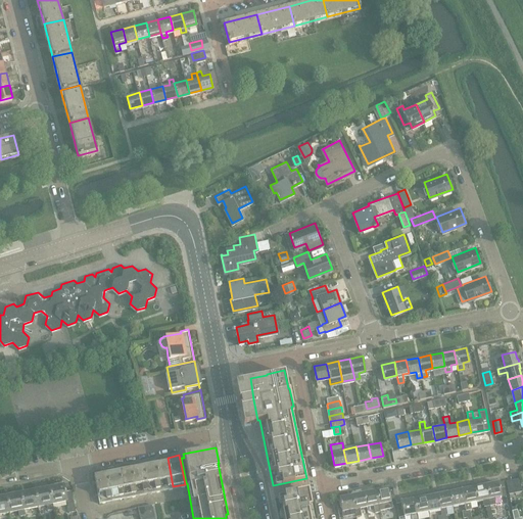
[(168,458),(155,460),(160,488),(173,486),(168,458)]
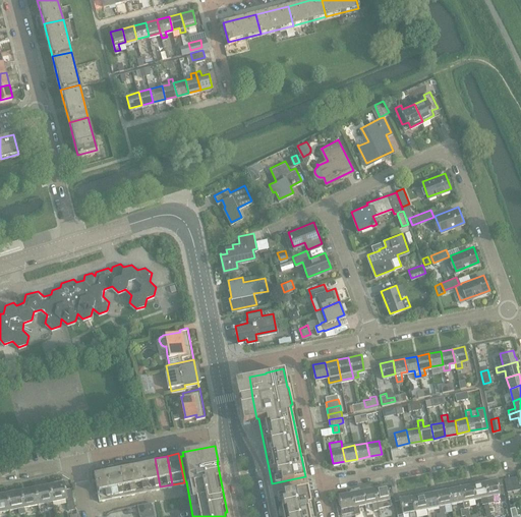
[(155,458),(142,460),(148,490),(160,486),(155,458)]
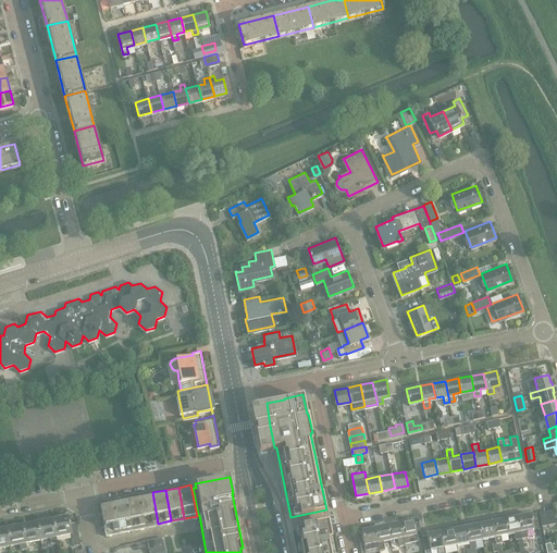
[(152,492),(139,495),(145,526),(158,524),(152,492)]
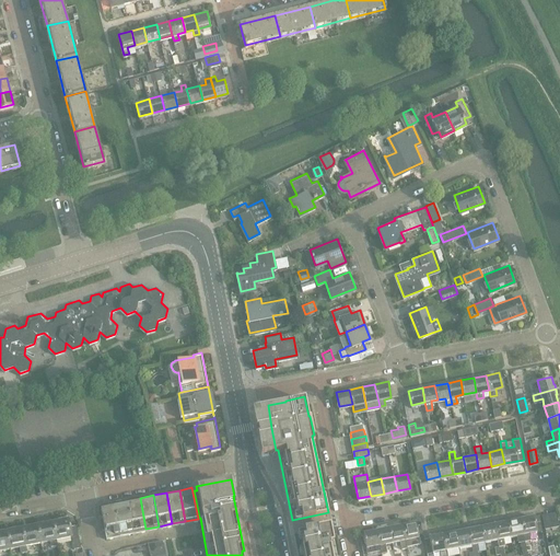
[(140,498),(127,500),(132,531),(146,529),(140,498)]
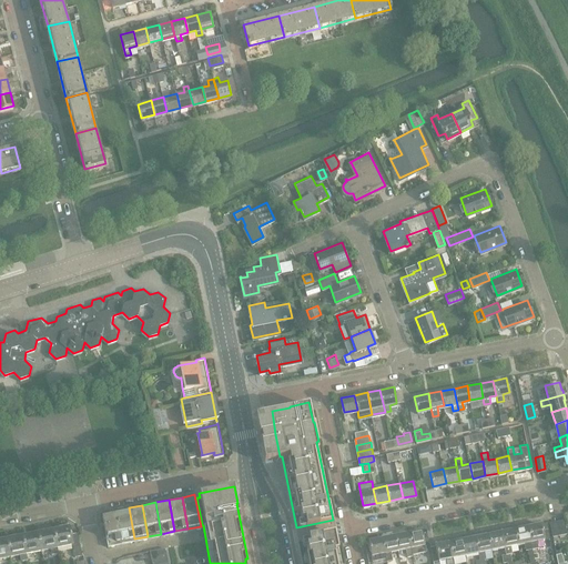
[(129,507),(115,510),(121,542),(134,539),(129,507)]
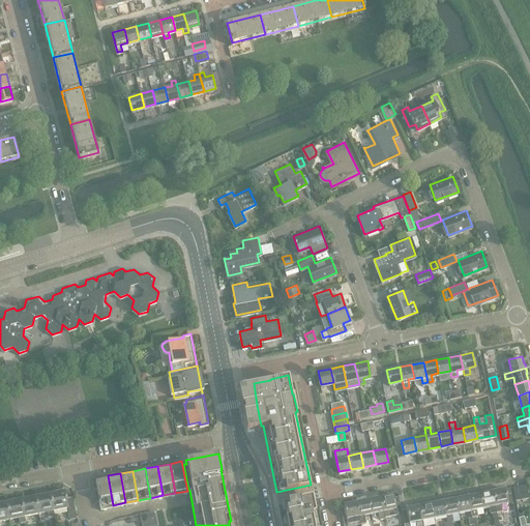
[(94,478),(98,499),(100,507),(113,505),(108,475),(94,478)]
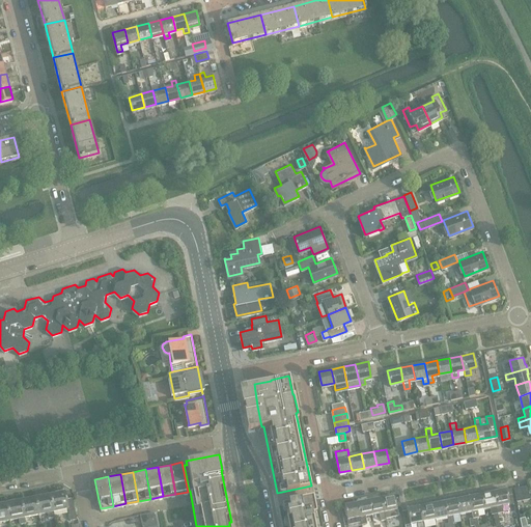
[(527,483),(521,484),(524,497),(530,496),(527,483)]
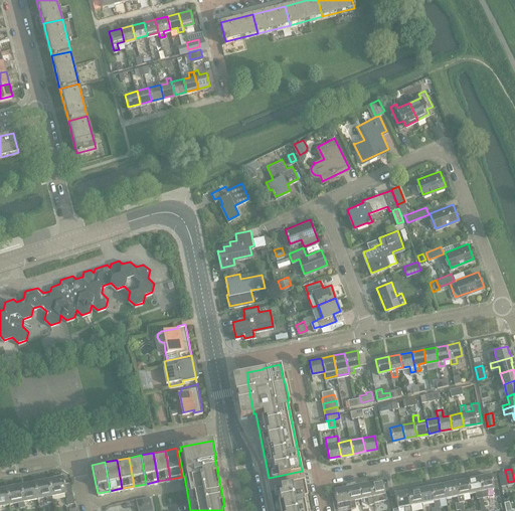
[(508,482),(505,470),(499,471),(501,484),(508,482)]
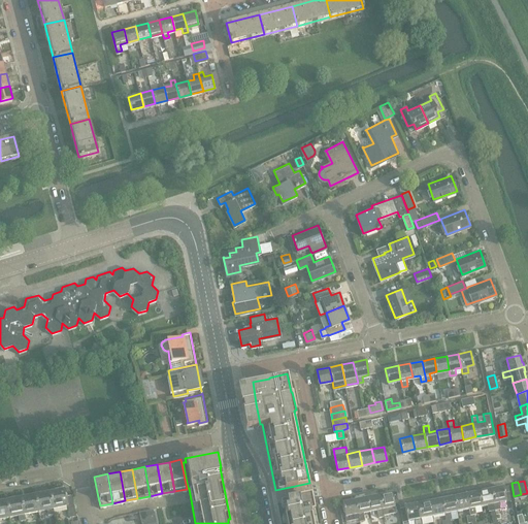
[(64,485),(50,488),(53,506),(67,503),(69,515),(75,514),(72,493),(66,494),(64,485)]
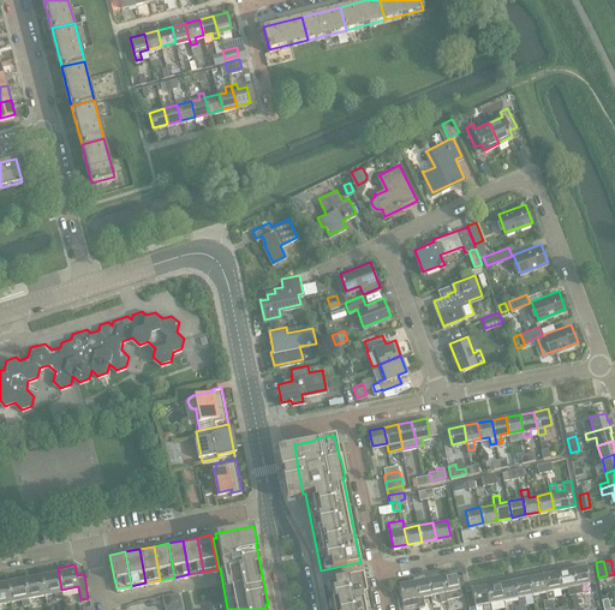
[(586,564),(572,567),(577,593),(581,592),(581,591),(583,590),(581,582),(590,581),(586,564)]
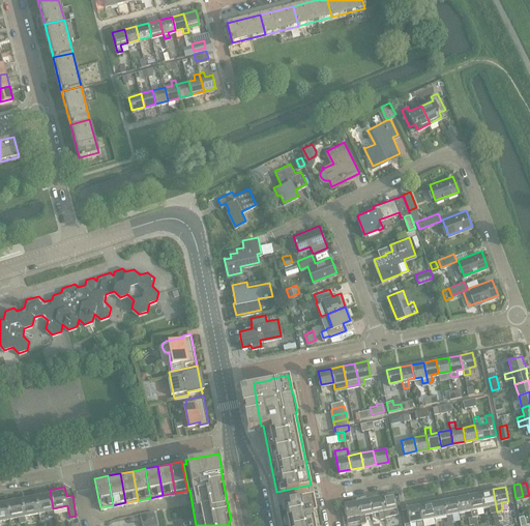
[(493,489),(480,492),(483,506),(489,504),(491,512),(493,510),(496,525),(500,525),(497,512),(493,489)]
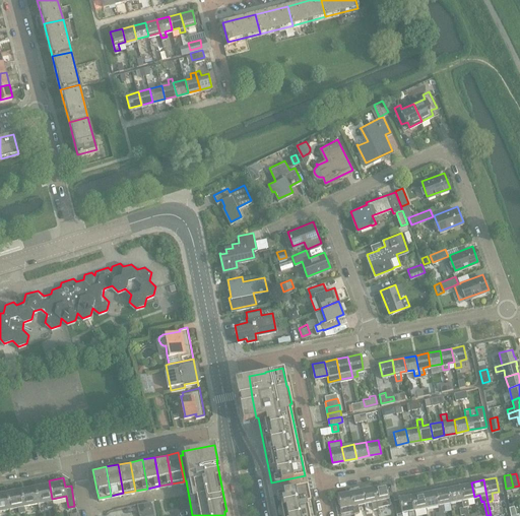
[(49,480),(35,484),(38,502),(47,500),(48,505),(53,504),(52,499),(49,480)]
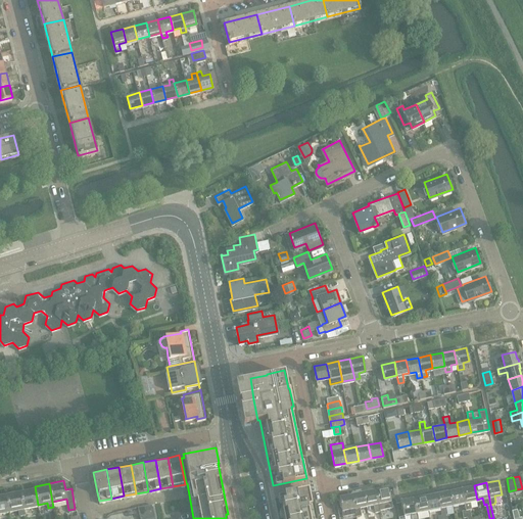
[(376,488),(378,502),(380,508),(392,506),(388,485),(376,488)]
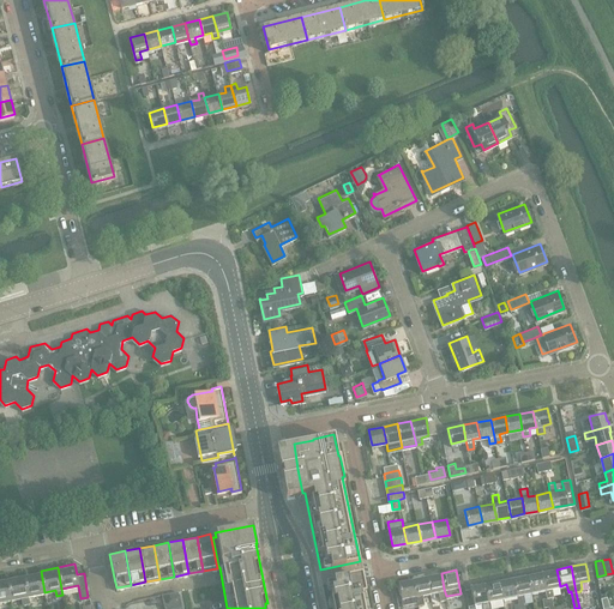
[(557,570),(542,572),(546,589),(547,596),(548,604),(549,608),(554,608),(552,596),(553,595),(552,588),(560,586),(557,570)]
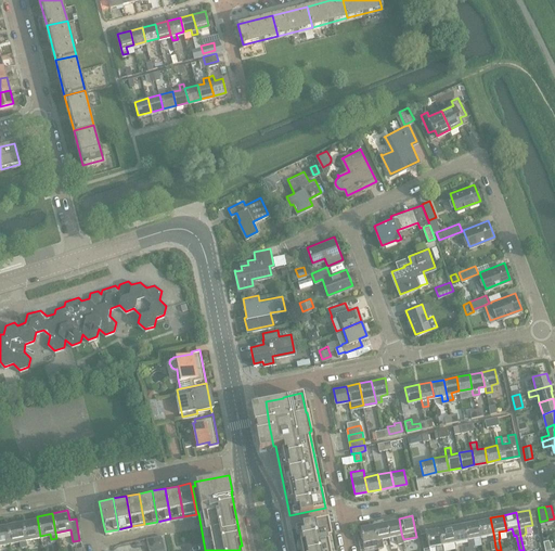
[(37,516),(22,520),(25,538),(40,536),(37,516)]
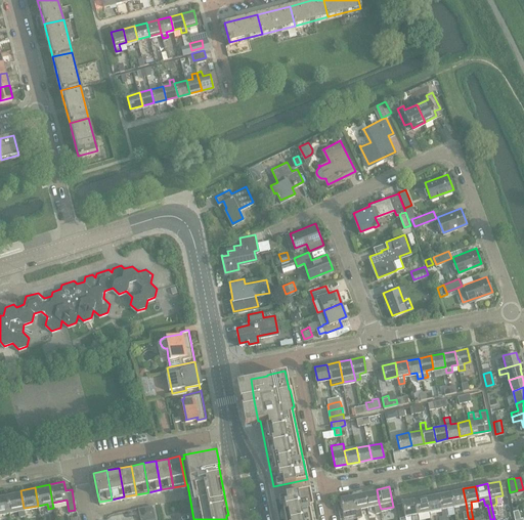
[(463,488),(450,490),(453,505),(466,503),(463,488)]
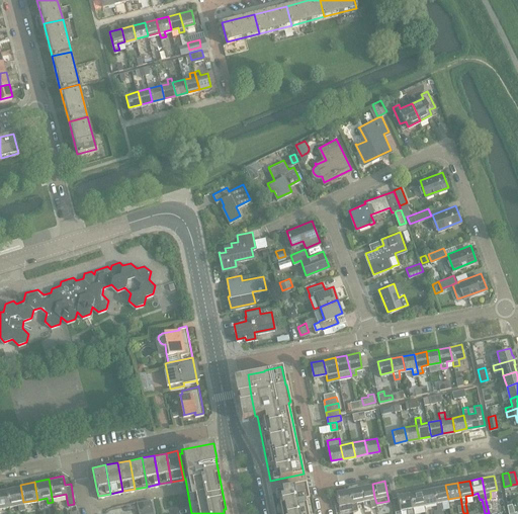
[(311,513),(305,484),(272,491),(276,513),(311,513)]
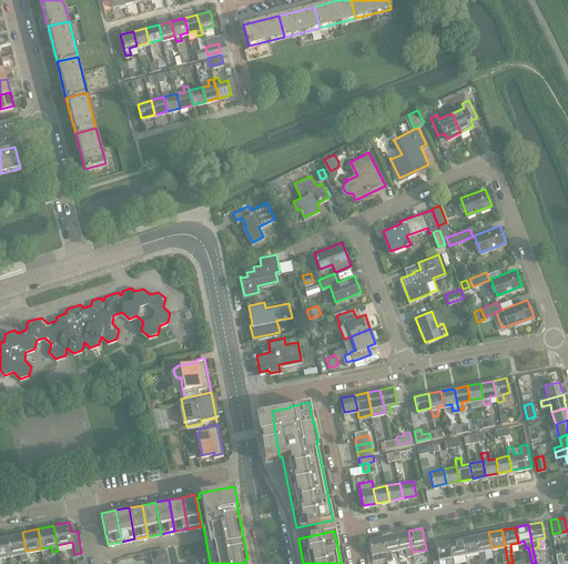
[(408,531),(395,533),(398,549),(405,546),(407,554),(413,553),(411,545),(408,531)]
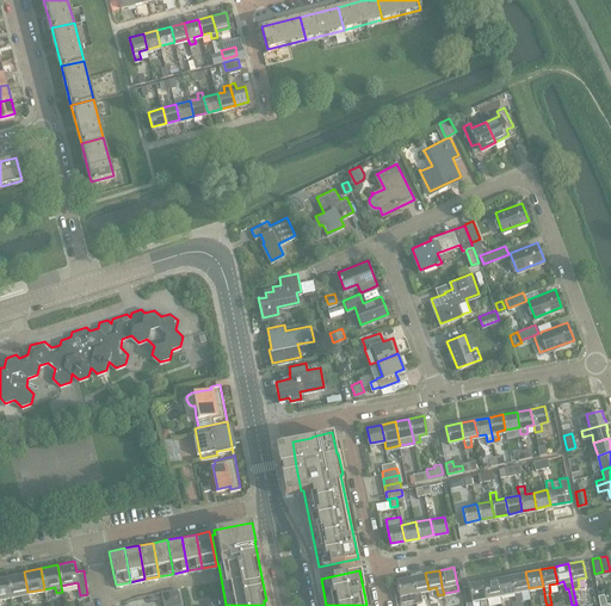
[(24,572),(7,574),(11,595),(22,593),(23,600),(29,599),(28,592),(24,572)]
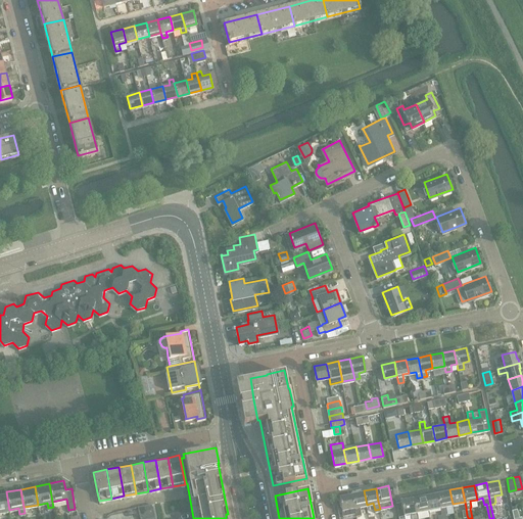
[(440,507),(441,513),(442,518),(446,518),(445,512),(447,512),(446,506),(453,504),(449,489),(437,492),(440,507)]
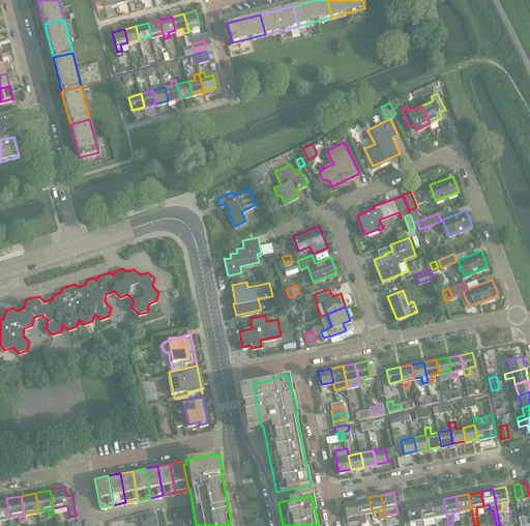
[(356,500),(360,519),(360,521),(365,520),(364,513),(372,512),(369,497),(356,500)]
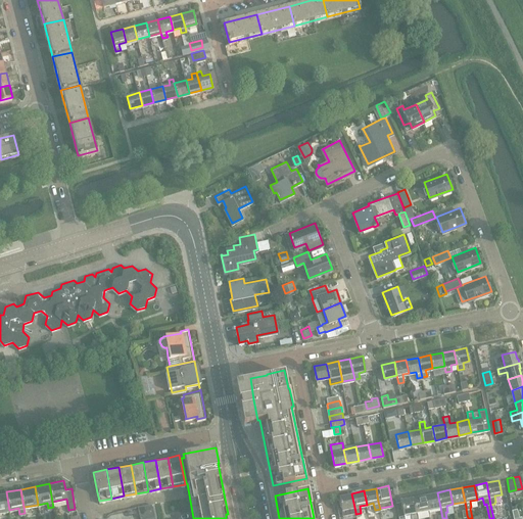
[(6,491),(0,492),(0,511),(9,510),(6,491)]
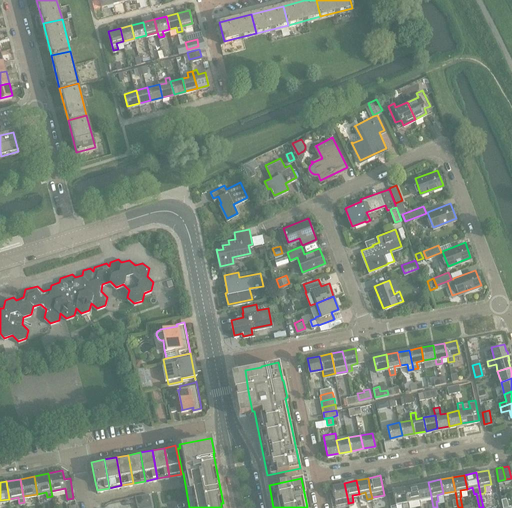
[(428,482),(417,484),(419,498),(431,496),(428,482)]
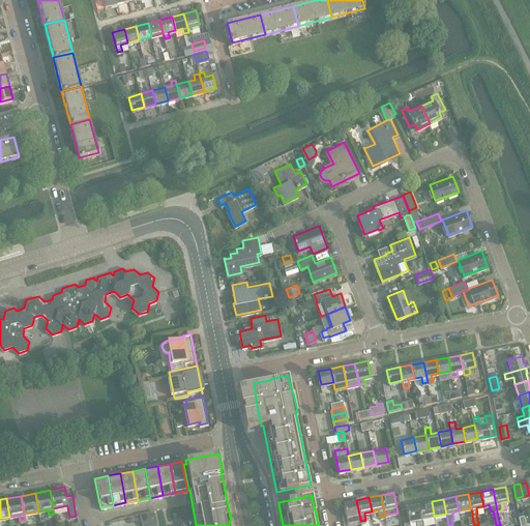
[(344,502),(348,521),(360,519),(356,500),(344,502)]
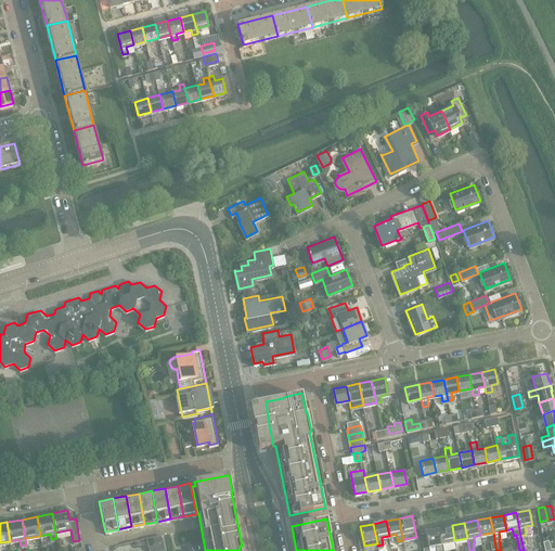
[(452,525),(439,527),(441,542),(454,540),(452,525)]
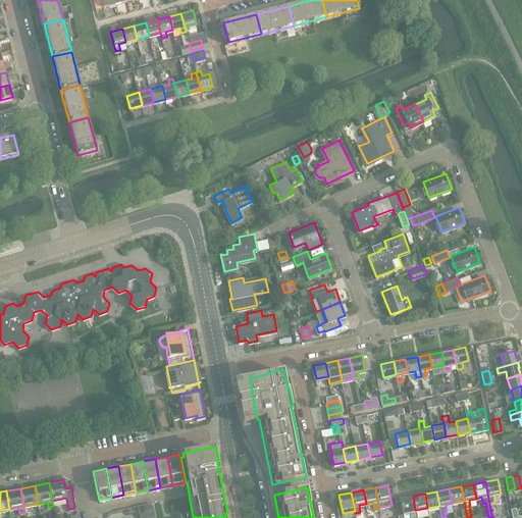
[(415,510),(413,496),(401,499),(403,513),(410,511),(411,517),(417,516),(415,510)]
